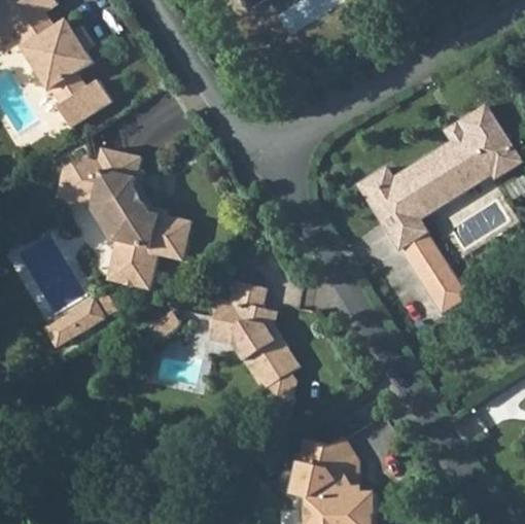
[(0,37),(2,41),(15,32),(25,47),(24,48),(50,91),(51,90),(59,101),(61,104),(56,106),(69,127),(108,102),(105,96),(96,81),(85,88),(75,72),(92,62),(66,22),(55,28),(45,12),(56,4),(54,0),(0,0),(0,37)]
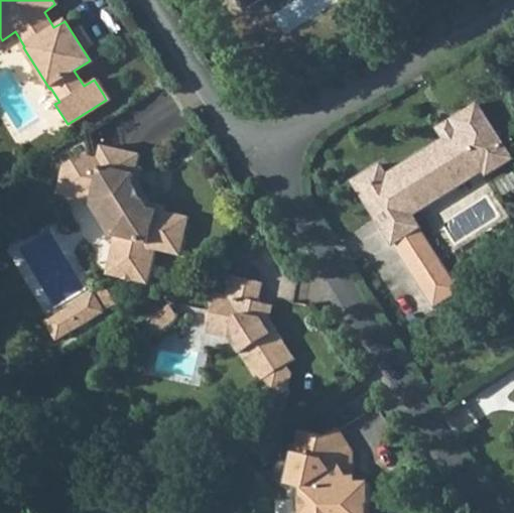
[(455,130),(441,139),(386,172),(380,162),(350,180),(391,245),(418,227),(410,215),(482,170),(475,159),(501,143),(476,102),(447,119),(455,130)]
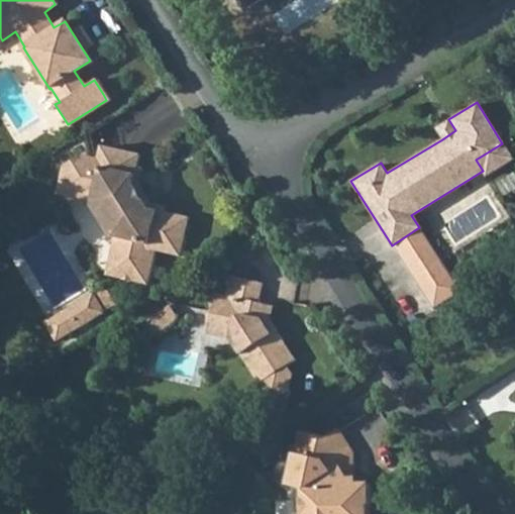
[(448,119),(435,128),(442,139),(455,130),(448,119)]
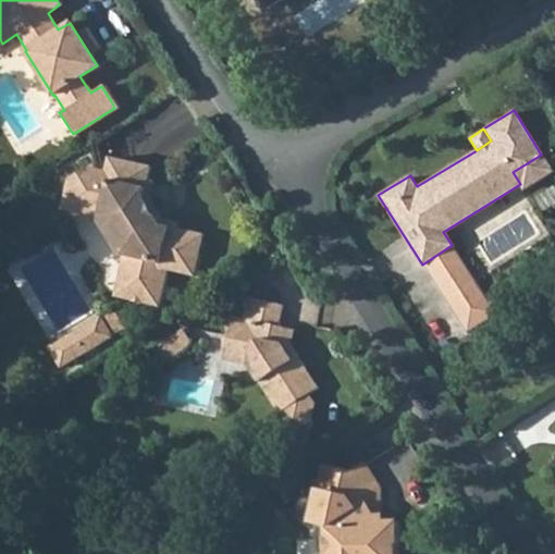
[(541,155),(513,172),(520,184),(523,188),(552,170),(541,155)]
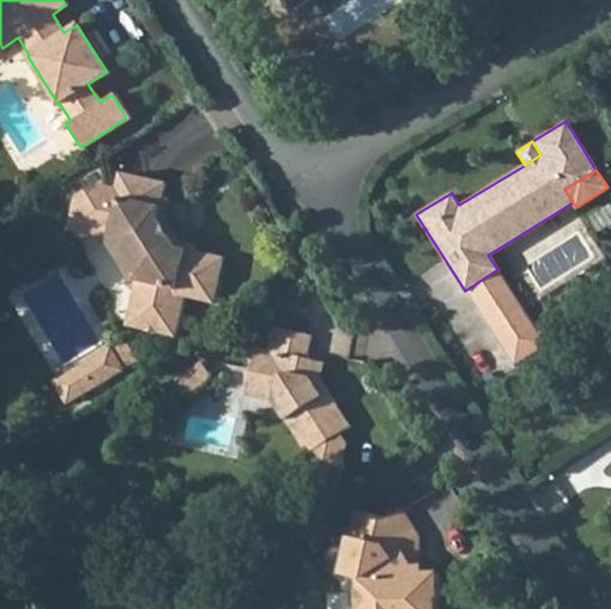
[(74,198),(72,207),(79,217),(91,219),(101,235),(112,238),(120,239),(138,268),(135,279),(139,282),(134,302),(129,302),(126,322),(175,333),(183,293),(213,299),(218,276),(210,275),(215,253),(176,243),(158,214),(165,181),(119,171),(115,186),(97,181),(74,198)]
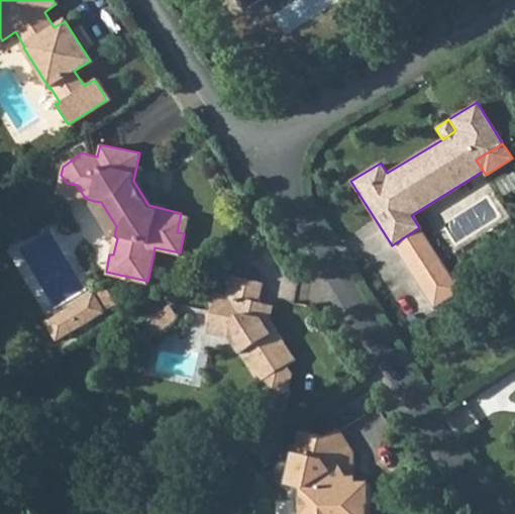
[(61,175),(58,192),(85,198),(77,185),(67,183),(61,175)]
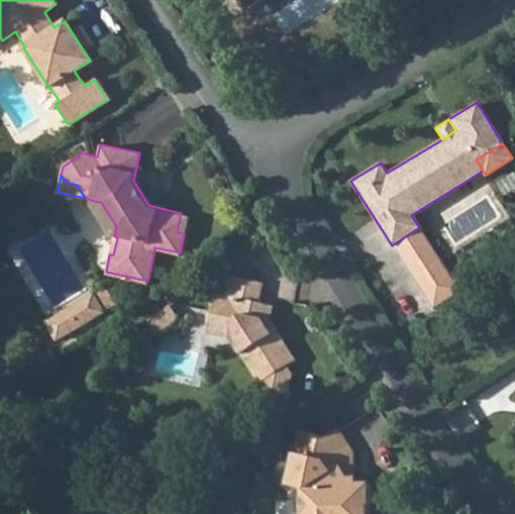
[(101,202),(94,201),(93,207),(110,233),(114,235),(116,226),(101,202)]
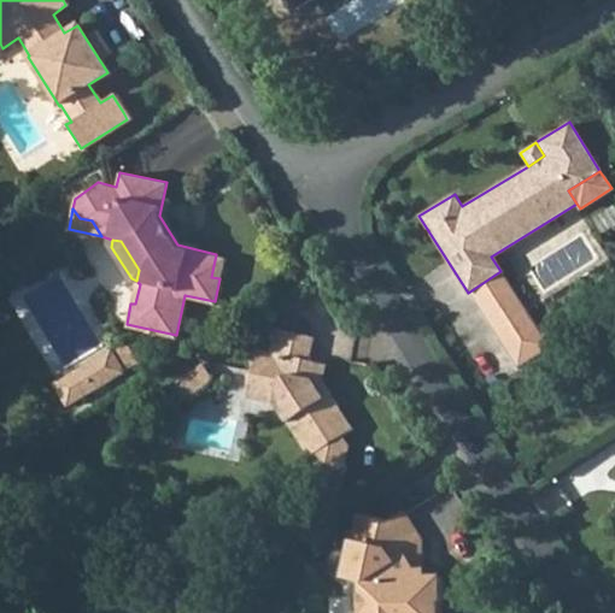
[(216,254),(211,277),(220,278),(224,257),(216,254)]
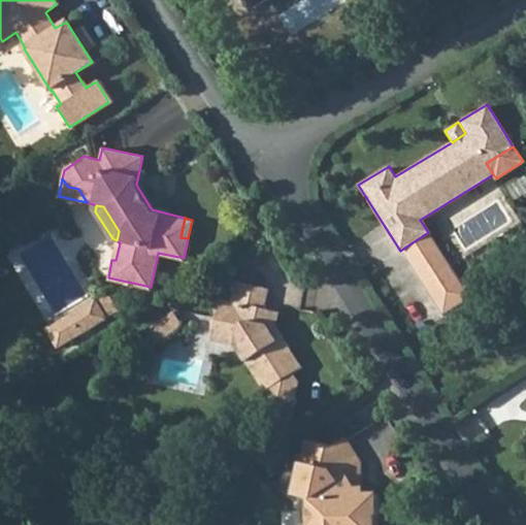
[(428,232),(400,251),(418,279),(446,261),(428,232)]
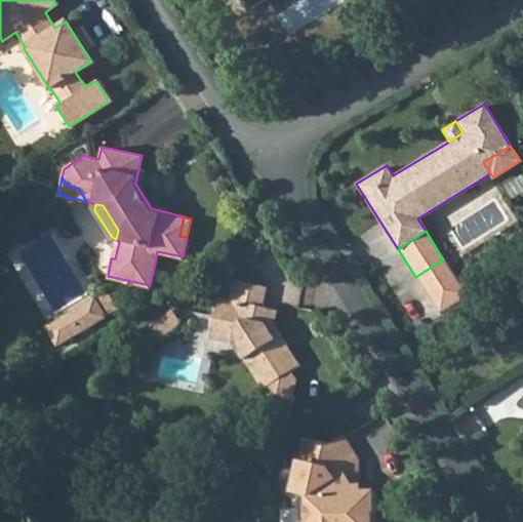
[(443,259),(415,277),(439,314),(467,296),(443,259)]
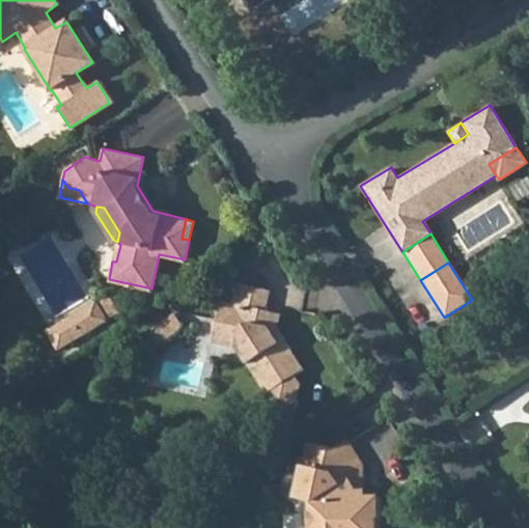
[(262,318),(266,308),(270,289),(239,282),(233,303),(222,300),(213,340),(225,342),(235,345),(258,380),(266,392),(261,411),(293,417),(300,383),(294,374),(302,369),(277,328),(268,327),(262,318)]
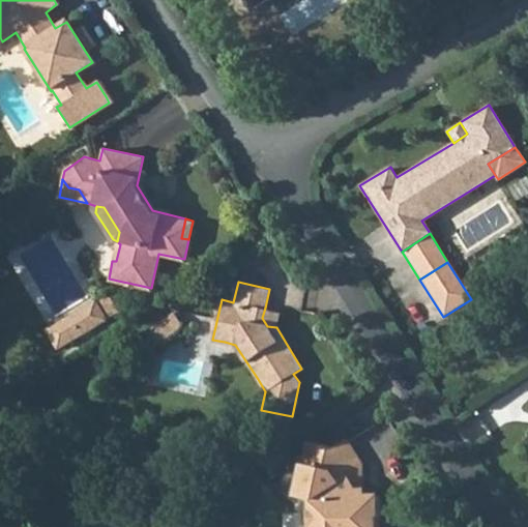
[(41,320),(58,347),(111,314),(94,288),(41,320)]
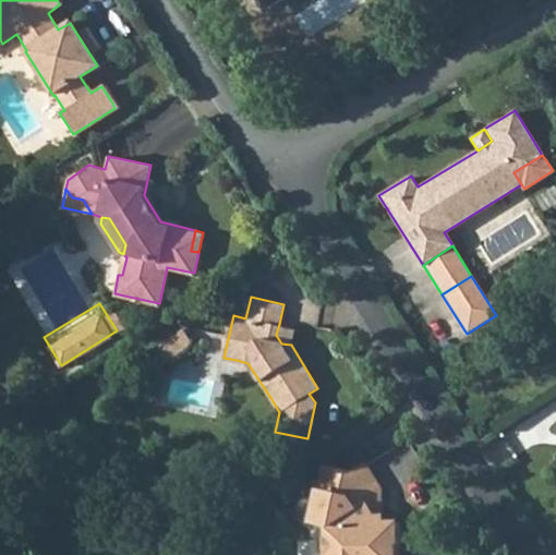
[(295,327),(279,324),(276,335),(281,344),(291,345),(295,327)]
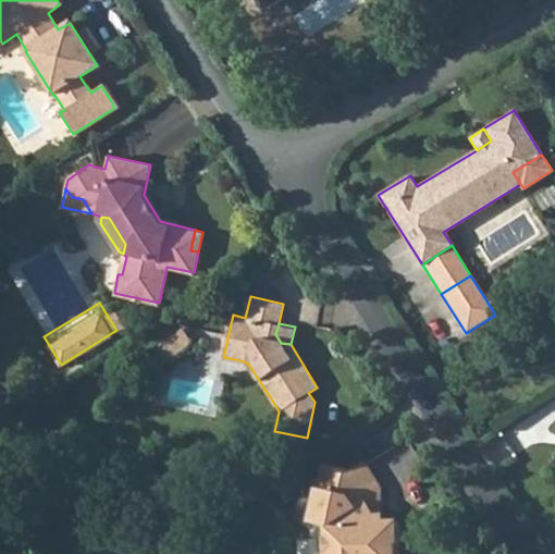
[(186,325),(159,344),(169,358),(196,340),(186,325)]
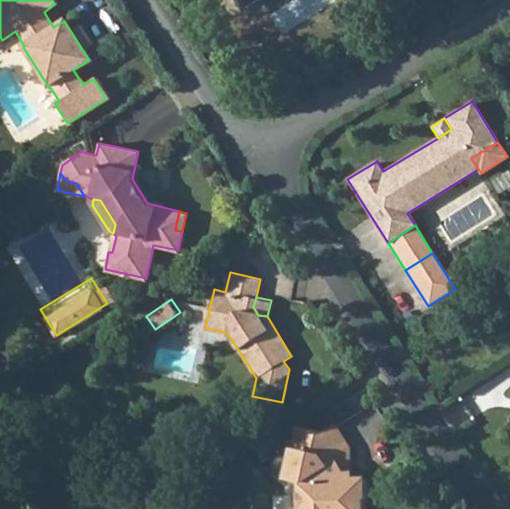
[(287,468),(293,479),(299,480),(300,508),(361,508),(361,499),(363,496),(362,477),(349,478),(348,472),(334,449),(346,442),(334,424),(321,432),(295,427),(287,468)]
